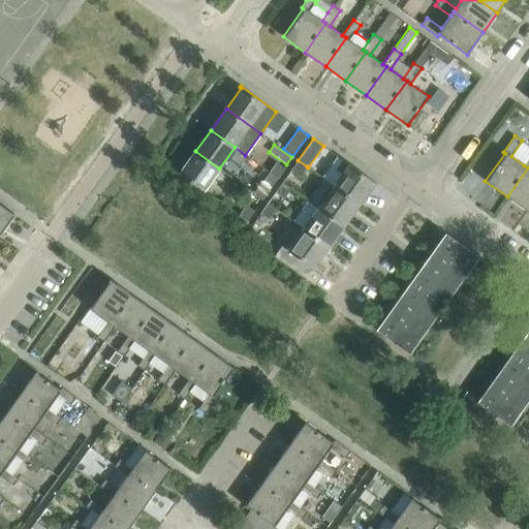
[(219,168),(195,151),(181,172),(180,172),(179,173),(204,190),(219,168)]
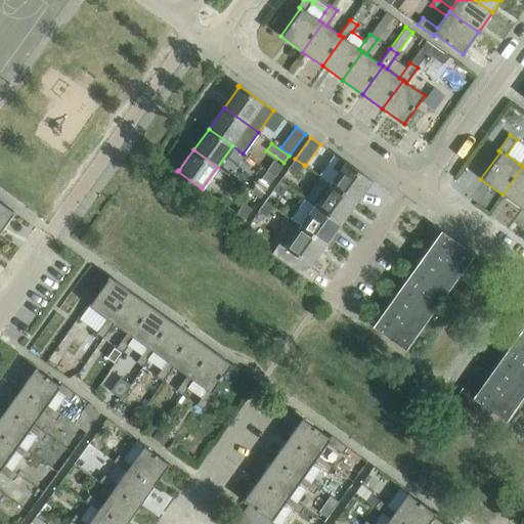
[(523,156),(519,164),(523,166),(503,194),(522,209),(523,206),(523,156)]
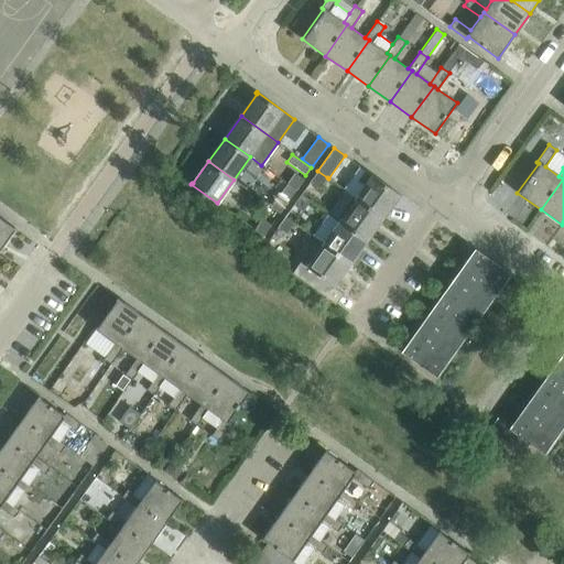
[(399,195),(400,194),(366,170),(358,180),(365,185),(356,198),(382,216),(398,194),(399,195)]
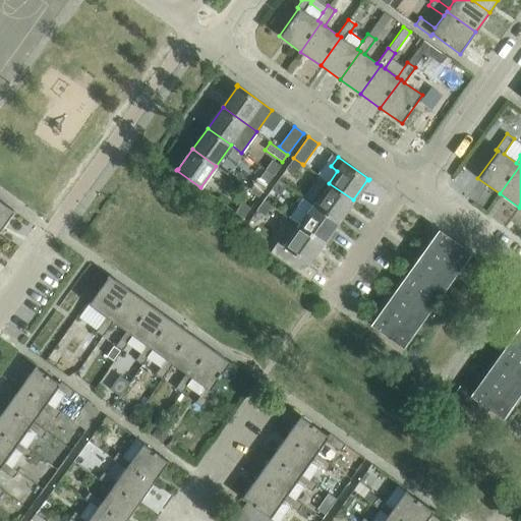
[(295,174),(302,164),(293,158),(286,167),(295,174)]
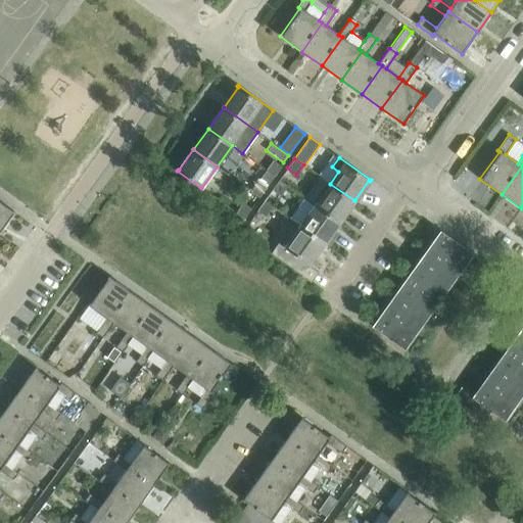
[(273,159),(266,170),(275,176),(282,165),(273,159)]
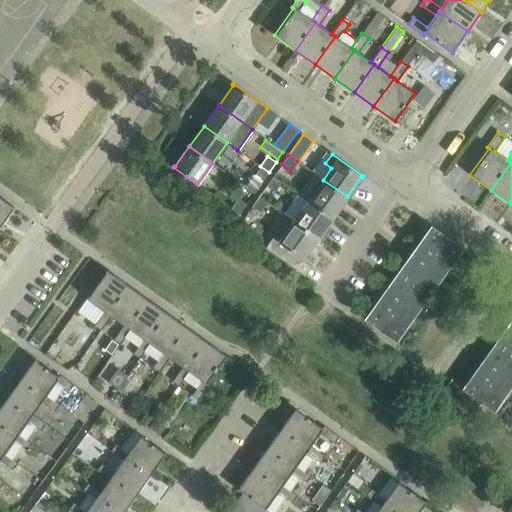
[(261,183),(269,172),(260,166),(245,187),(254,193),(261,183)]
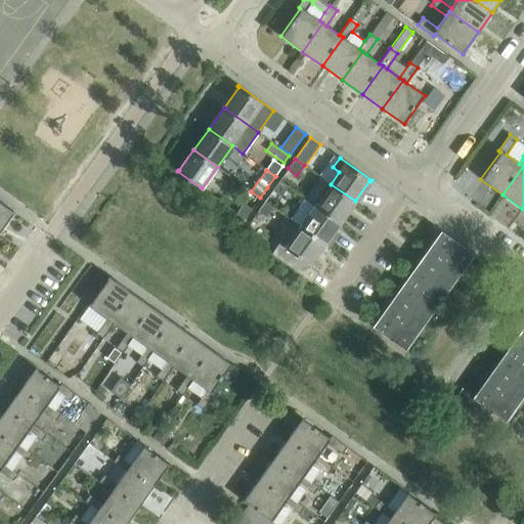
[(279,179),(272,189),(281,195),(289,185),(279,179)]
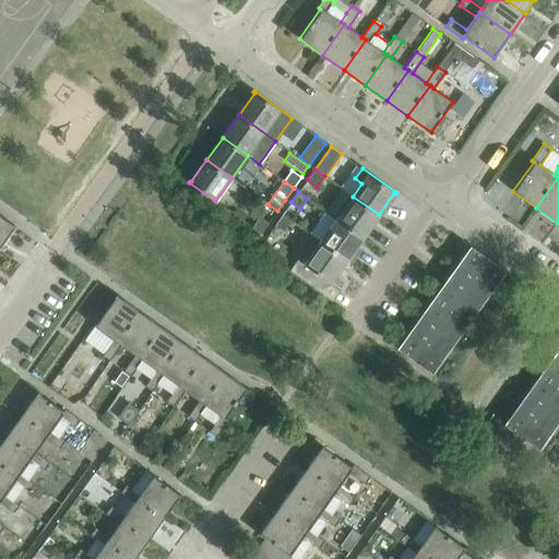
[(363,237),(379,214),(353,197),(336,218),(363,237)]
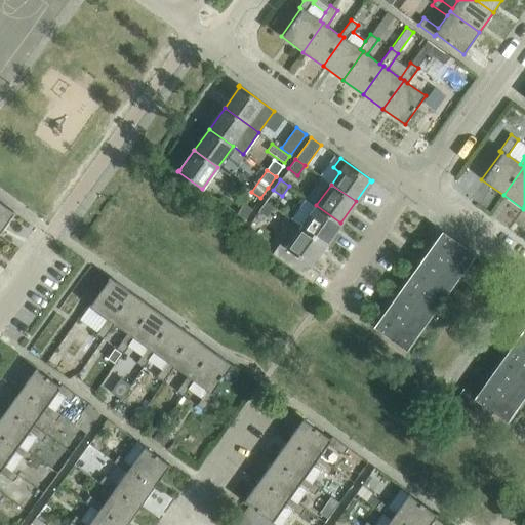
[(14,211),(0,201),(0,232),(14,212),(14,211)]
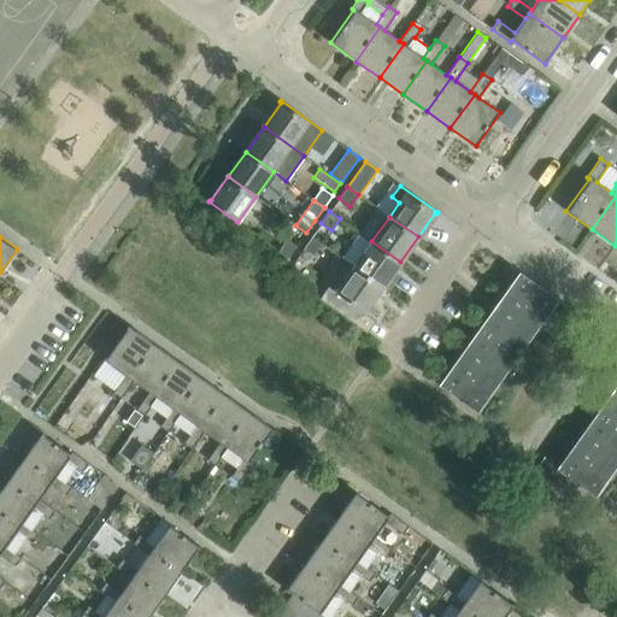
[(312,236),(304,248),(313,256),(322,244),(312,236)]
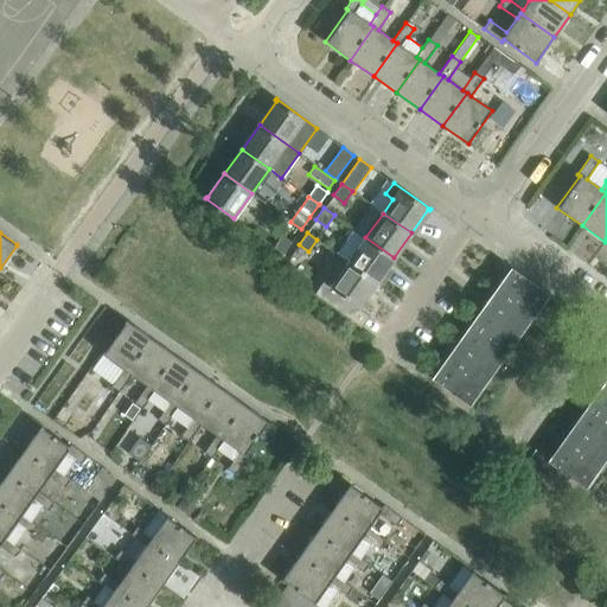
[(274,246),(283,253),(292,242),(282,235),(274,246)]
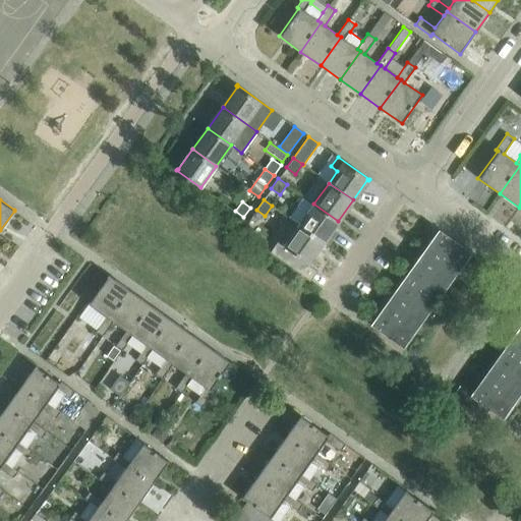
[(332,229),(338,221),(313,204),(298,225),(323,242),(328,246),(337,233),(332,229)]
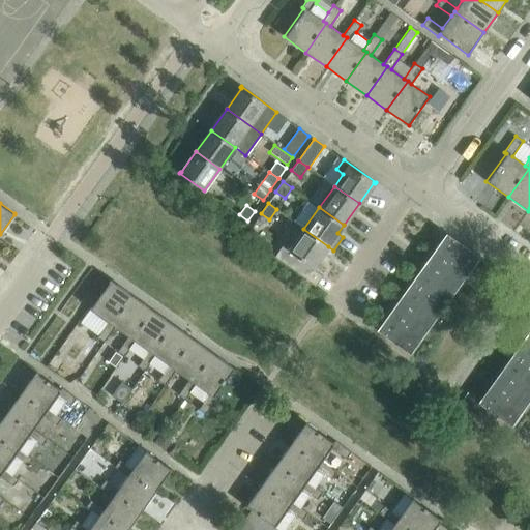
[(314,267),(328,246),(303,229),(289,249),(283,245),(274,257),(304,277),(312,267),(314,269),(315,268),(314,267)]
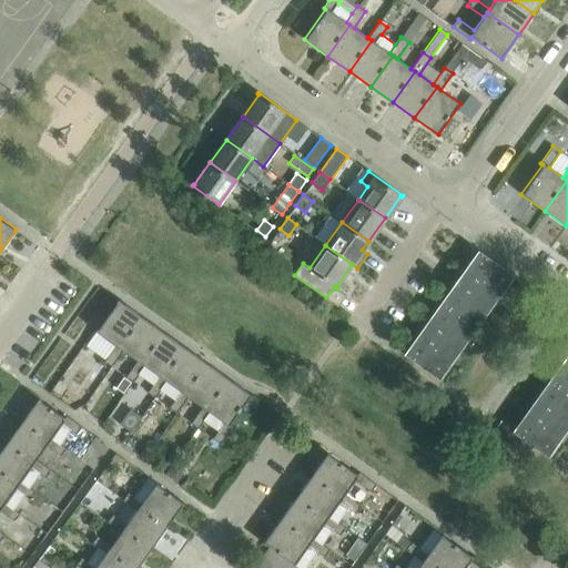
[(465,280),(495,301),(514,275),(478,250),(467,266),(472,270),(465,280)]
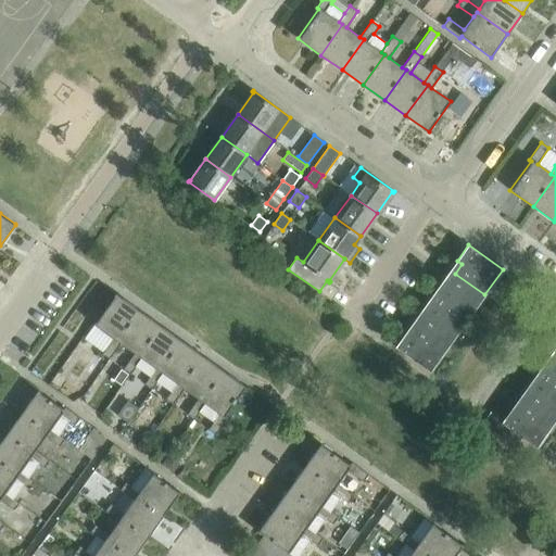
[(466,320),(484,294),(455,274),(447,283),(443,280),(432,295),(466,320)]
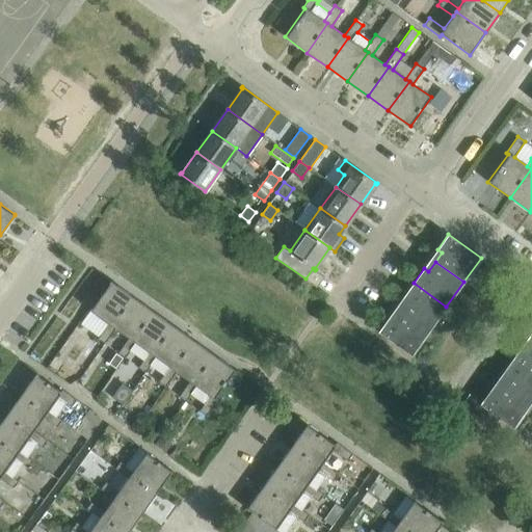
[(112,325),(133,296),(110,281),(89,310),(108,322),(98,338),(105,343),(115,327),(112,325)]
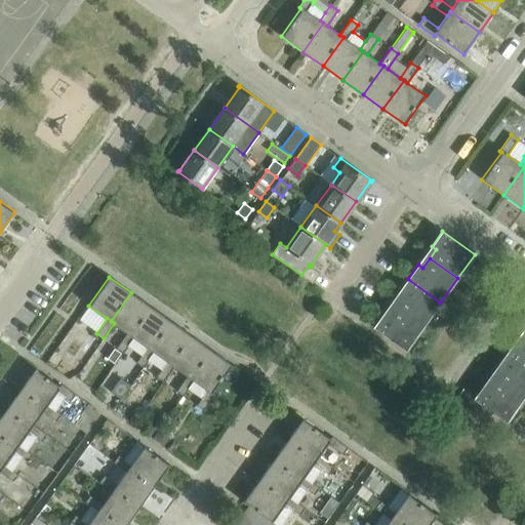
[(423,326),(440,303),(408,279),(398,293),(402,296),(396,306),(423,326)]
